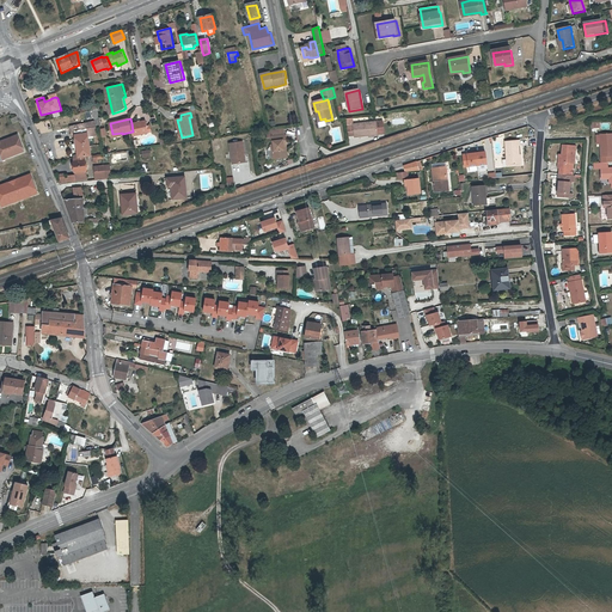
[(150,129),(148,126),(147,120),(132,123),(133,132),(134,136),(150,133),(150,132),(153,132),(152,128),(150,129)]
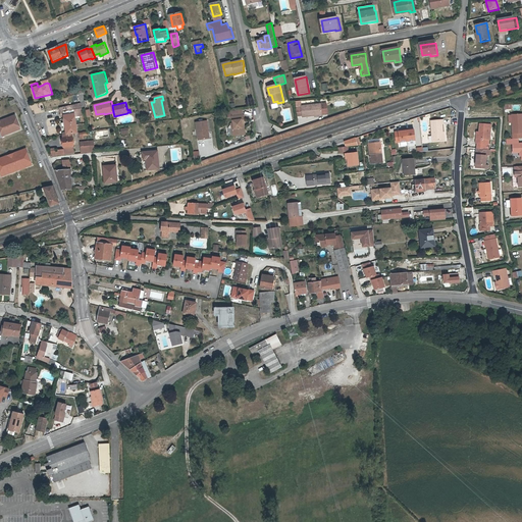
[(60,117),(62,117),(62,115),(74,114),(74,117),(83,116),(81,103),(59,108),(60,117)]
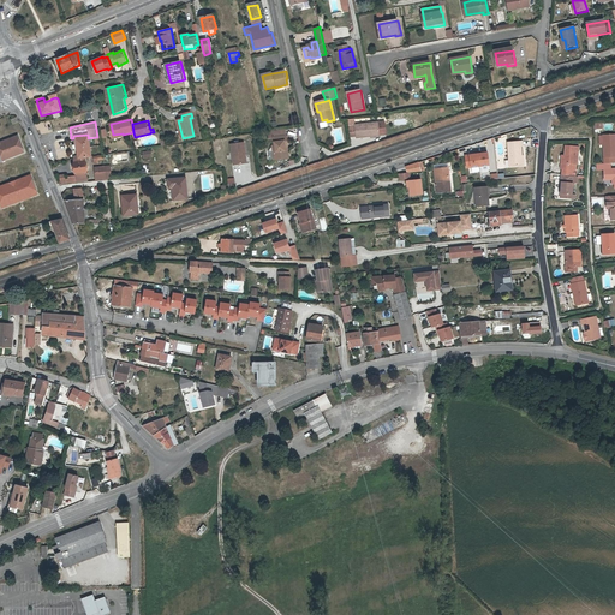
[(362,138),(378,136),(378,130),(377,124),(359,125),(362,138)]
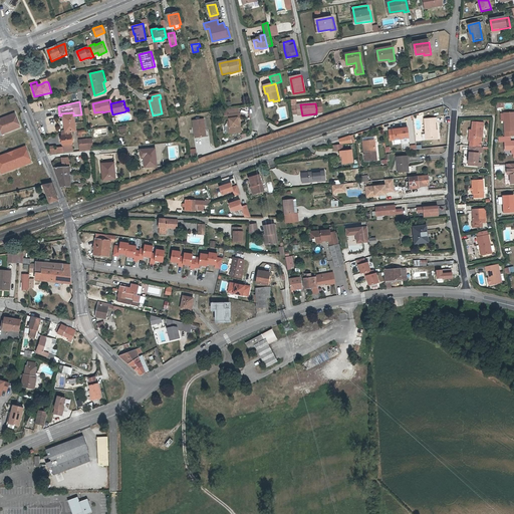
[(73,112),(61,113),(61,115),(64,133),(64,134),(70,133),(76,133),(73,115),(73,112)]
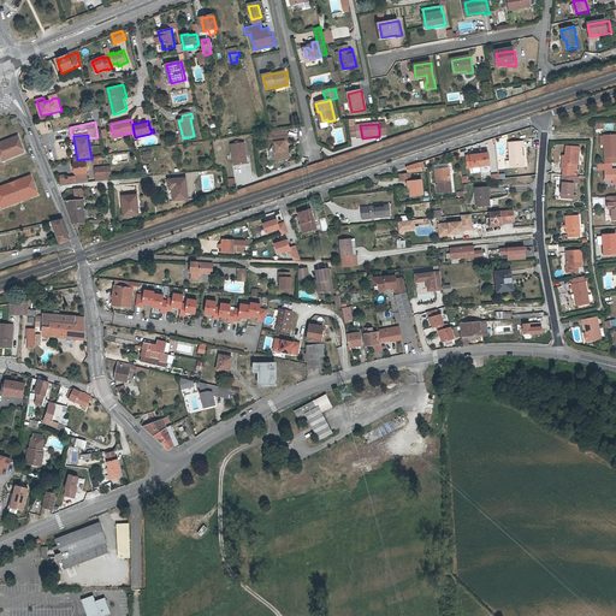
[(615,135),(604,136),(605,158),(614,158),(615,158),(615,135)]
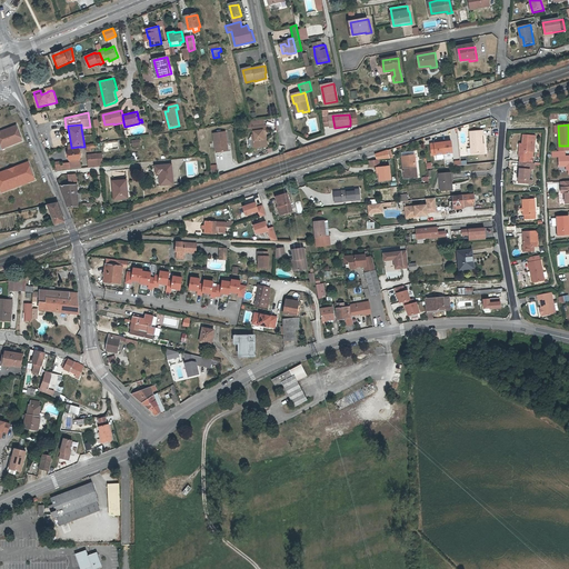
[(0,132),(0,143),(2,149),(22,141),(17,126),(7,130),(7,132),(6,132),(7,136),(3,136),(2,133),(0,132)]
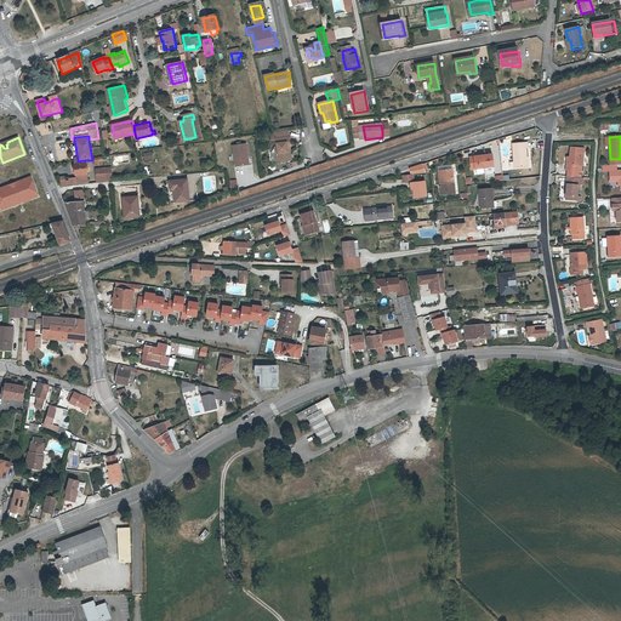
[(278,163),(290,161),(289,149),(292,149),(291,138),(278,140),(278,147),(277,148),(278,163)]
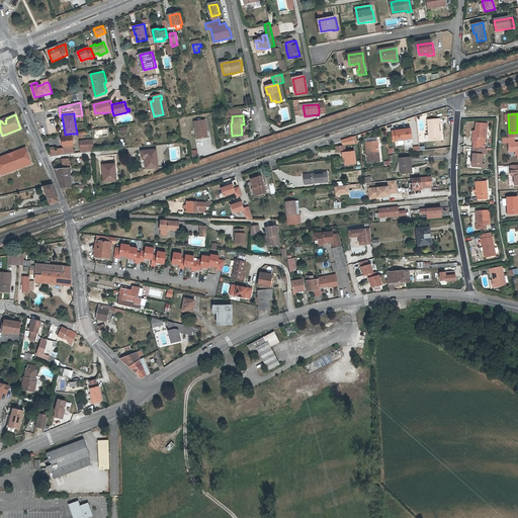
[(440,140),(439,136),(439,132),(438,123),(439,123),(439,119),(427,120),(428,137),(429,141),(440,140)]
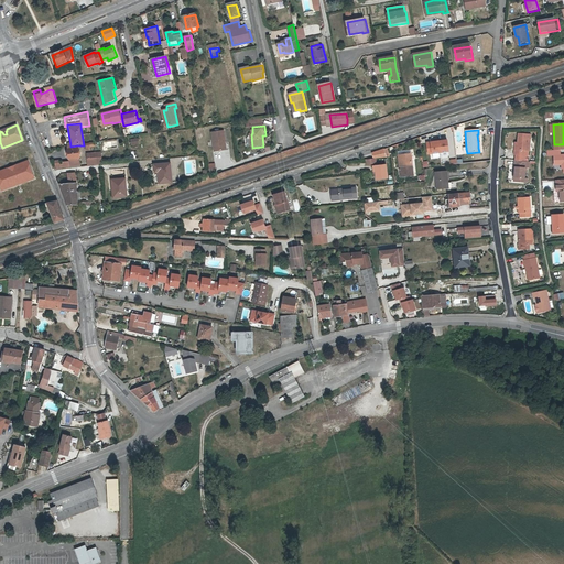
[(215,151),(225,150),(224,144),(226,144),(225,131),(213,132),(215,151)]
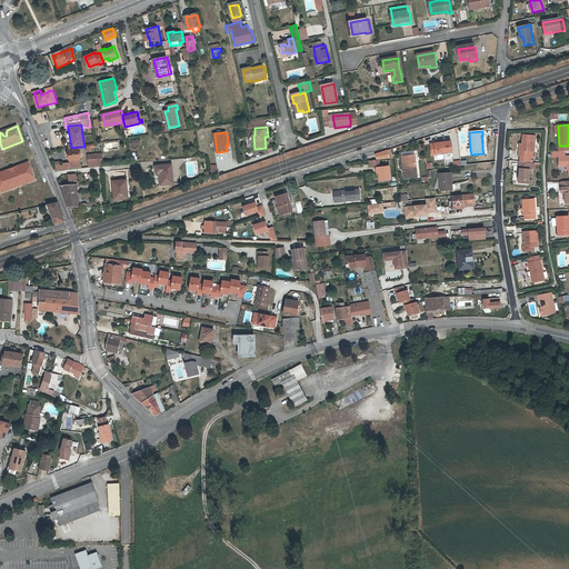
[(518,156),(520,156),(523,157),(523,162),(530,163),(531,163),(532,152),(533,152),(535,137),(522,136),(521,145),(521,151),(519,151),(518,156)]
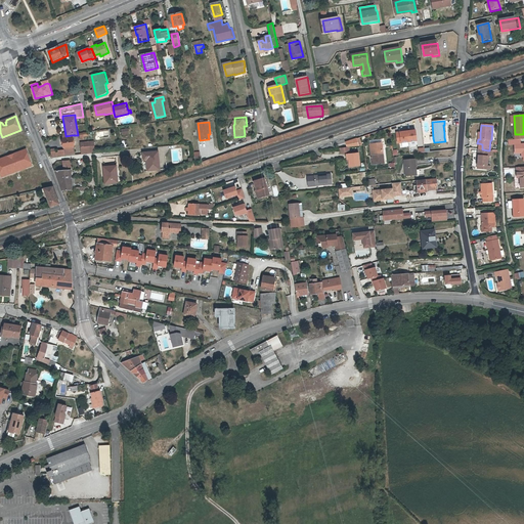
[(415,129),(395,132),(397,143),(416,140),(415,129)]
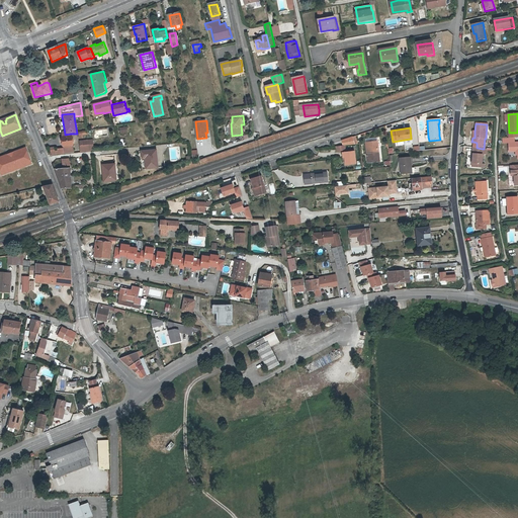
[(65,134),(61,135),(62,138),(60,141),(61,145),(63,148),(73,146),(74,144),(73,140),(72,136),(71,134),(65,135),(65,134)]
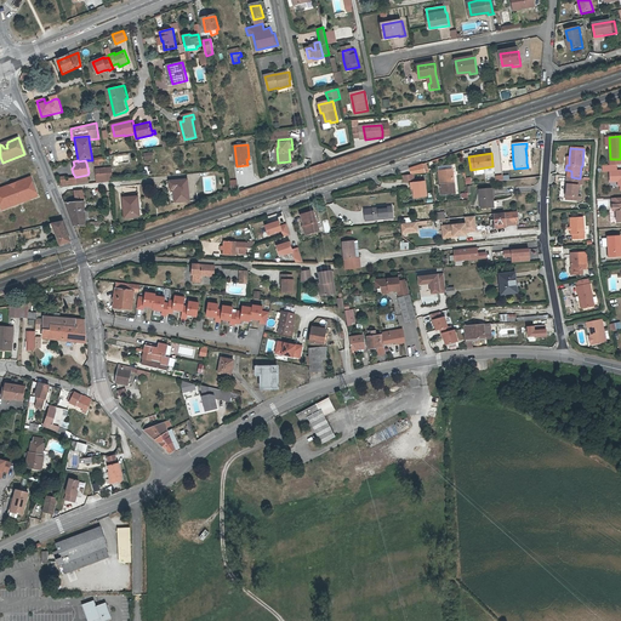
[(427,172),(426,164),(412,169),(414,175),(427,172)]
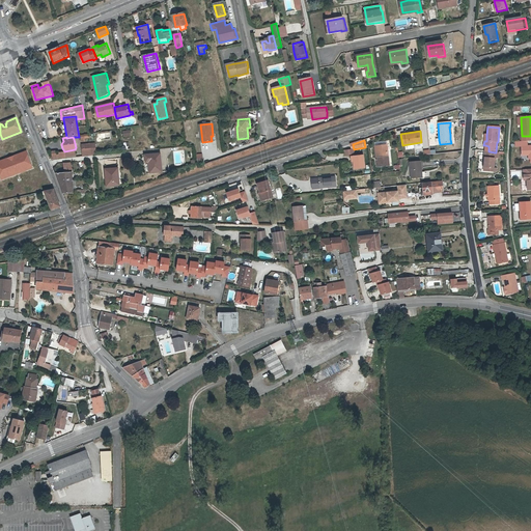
[(81,145),(82,156),(96,156),(94,143),(81,145)]
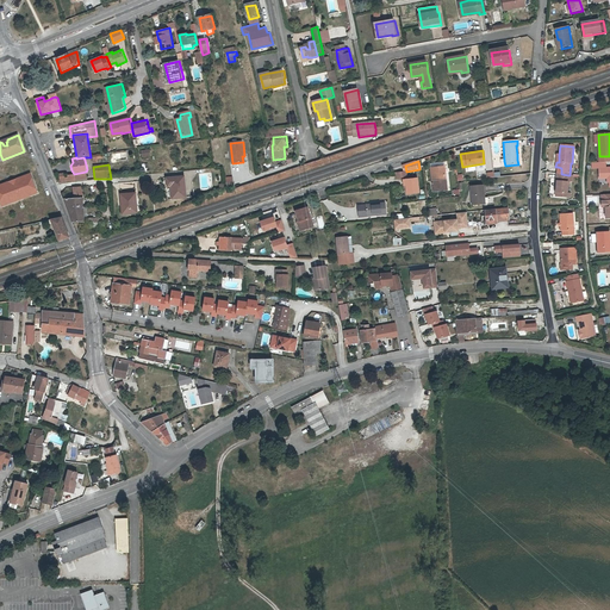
[(447,180),(446,167),(433,168),(434,181),(434,185),(448,182),(447,180)]
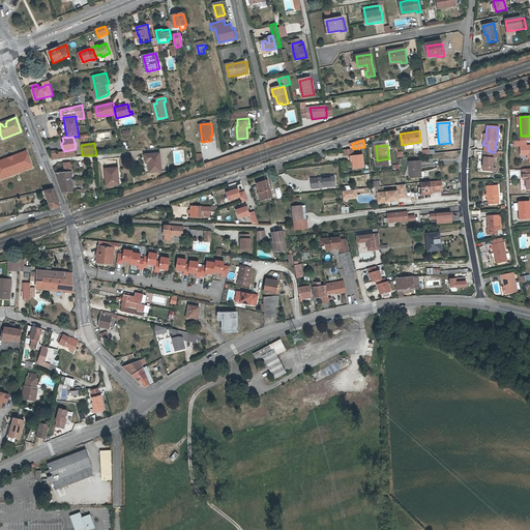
[(529,145),(527,146),(520,146),(521,155),(527,155),(529,155),(529,158),(529,163),(529,145)]
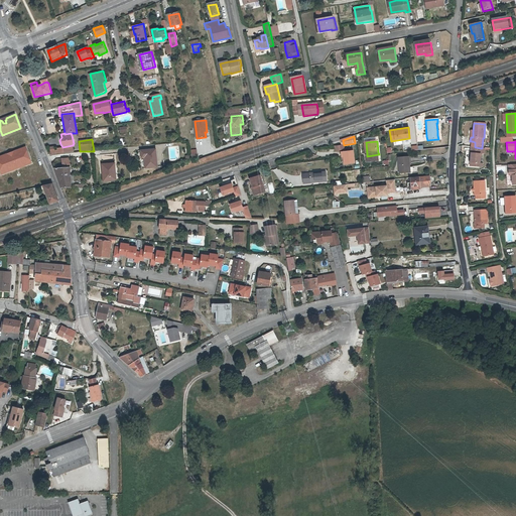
[(74,153),(73,145),(62,147),(62,148),(55,149),(55,150),(53,150),(53,147),(48,147),(48,151),(50,155),(74,153)]
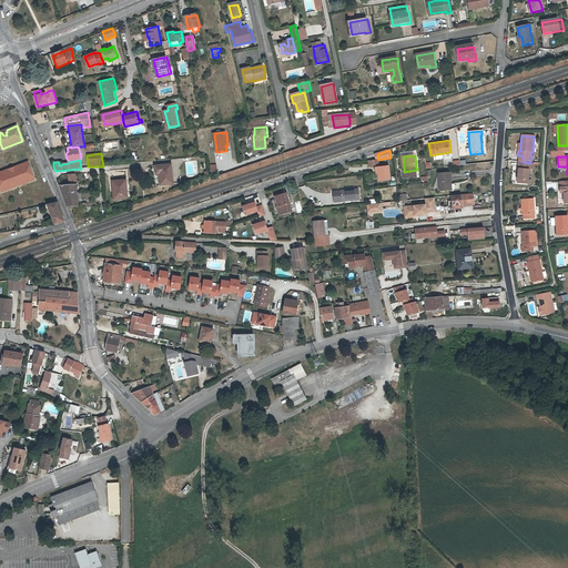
[(529,163),(523,162),(518,162),(518,166),(519,166),(517,183),(528,184),(528,180),(529,163)]
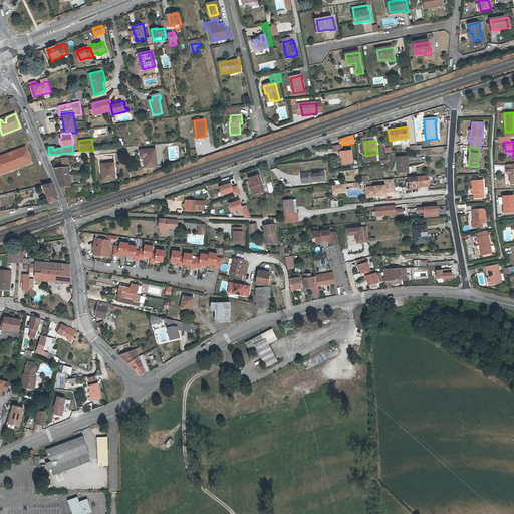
[(7,154),(0,156),(0,171),(1,174),(13,170),(13,168),(18,166),(19,168),(31,163),(25,148),(13,152),(14,154),(8,156),(7,154)]
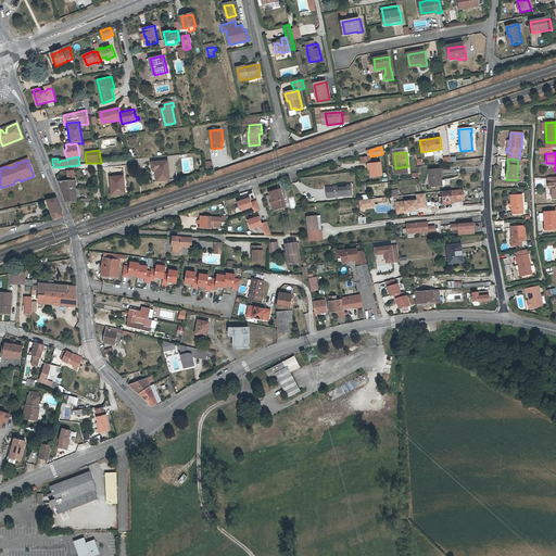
[(155,167),(155,171),(156,180),(168,179),(167,161),(152,162),(152,167),(155,167)]
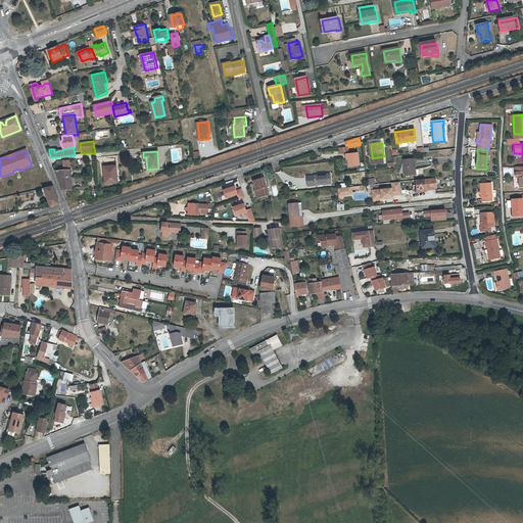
[(416,158),(405,159),(407,176),(418,175),(416,158)]
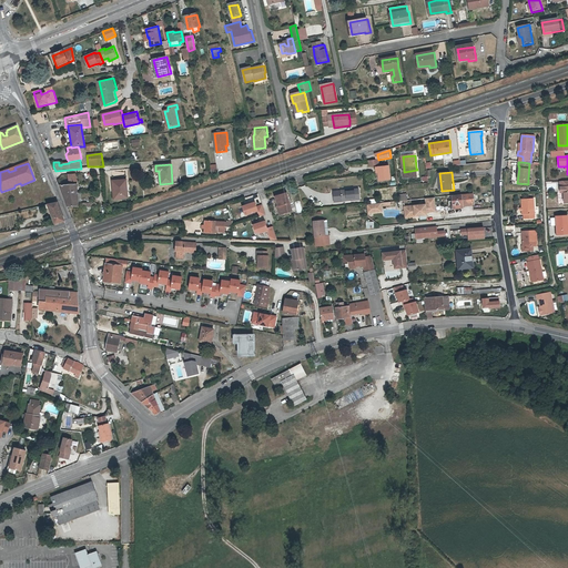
[(69,208),(84,205),(84,203),(79,203),(77,174),(69,174),(70,184),(60,185),(69,208)]
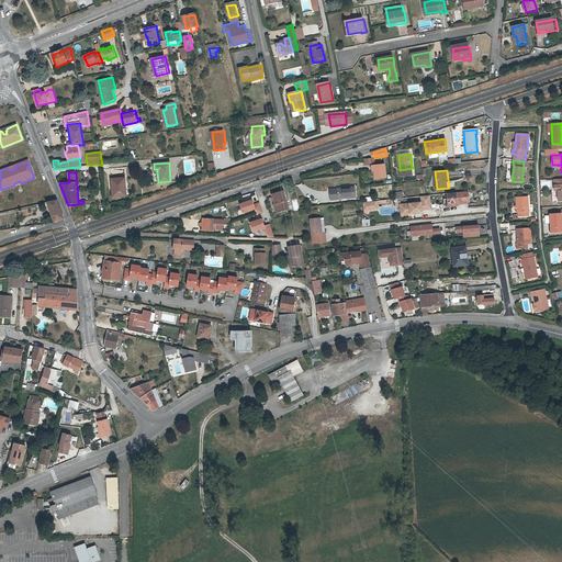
[(112,198),(126,195),(124,177),(111,178),(112,198)]
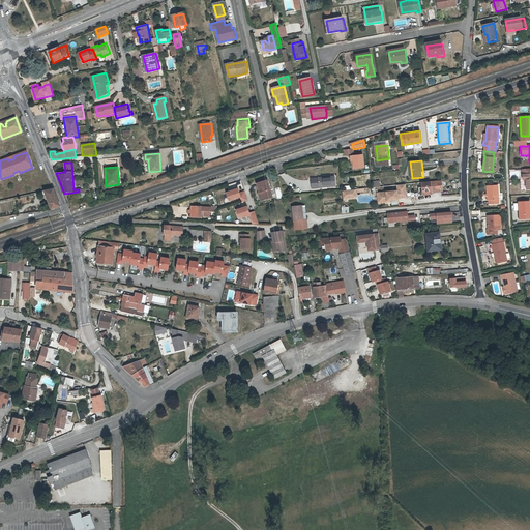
[(311,181),(312,188),(335,186),(334,178),(311,181)]
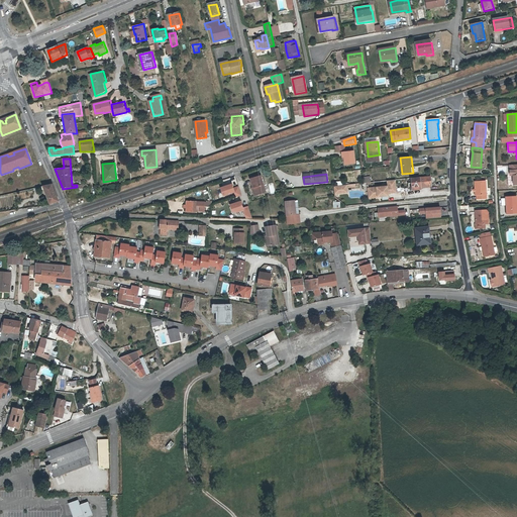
[(252,186),(253,188),(255,194),(255,195),(262,194),(266,192),(265,186),(261,175),(250,179),(252,186)]
